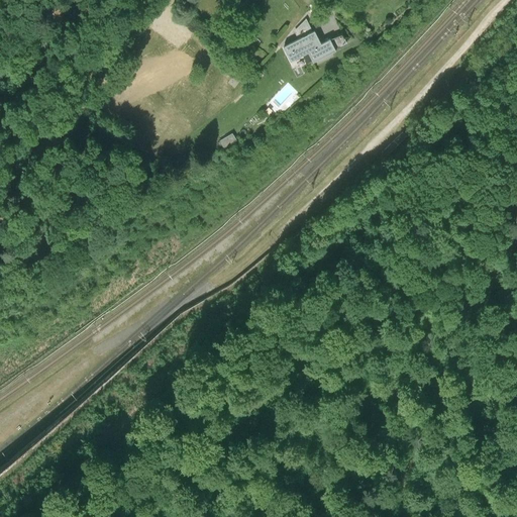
[(314,29),(283,45),(290,60),(307,50),(312,61),(335,48),(329,37),(320,42),(314,29)]
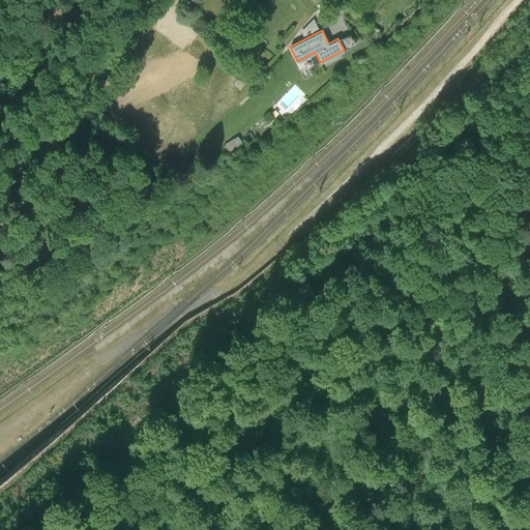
[(307,95),(294,82),(273,104),(283,113),(286,109),(290,113),(307,95)]
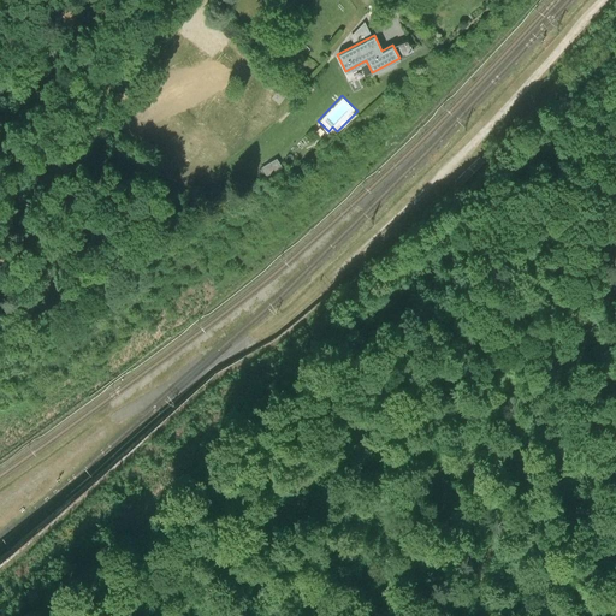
[(276,154),(261,164),(267,173),(283,164),(276,154)]
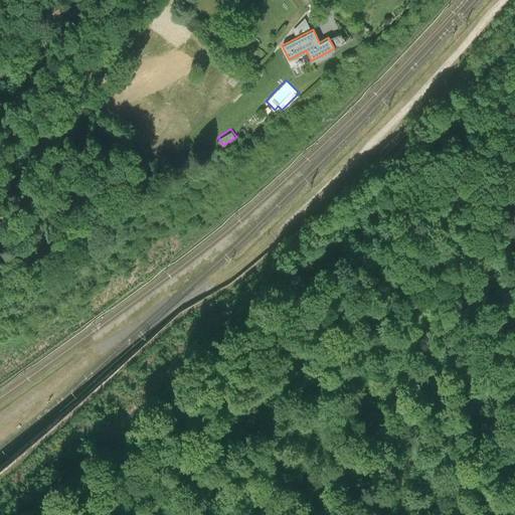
[(380,154),(384,158),(405,137),(400,133),(380,154)]
